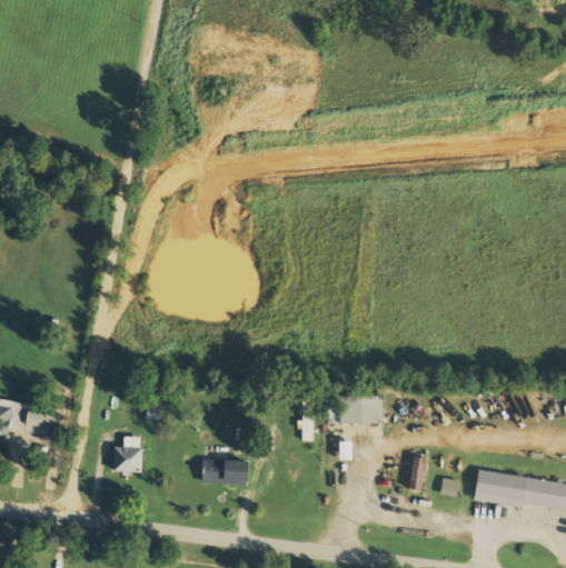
[(27,402),(0,398),(0,435),(8,436),(9,428),(21,429),(22,427),(36,428),(36,432),(51,435),(53,416),(26,411),(27,402)]
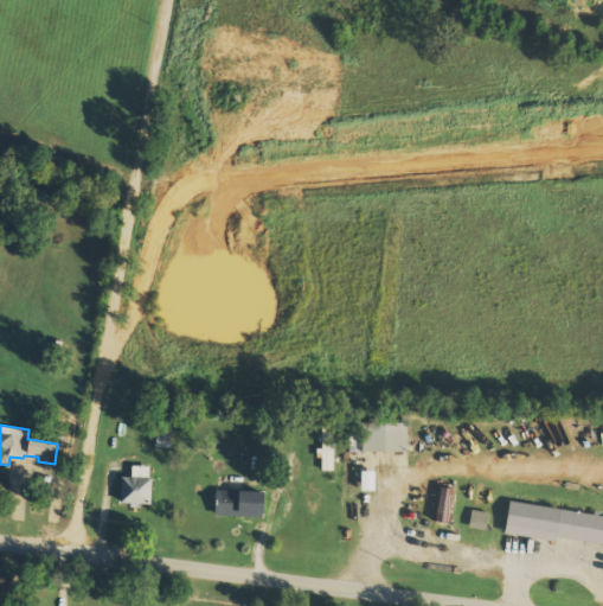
[(152,466),(132,466),(132,477),(121,477),(120,503),(151,504),(152,466)]
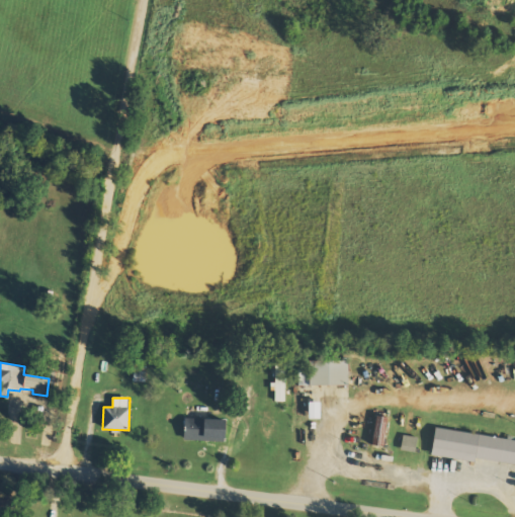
[(224,440),(223,418),(183,419),(184,441),(224,440)]
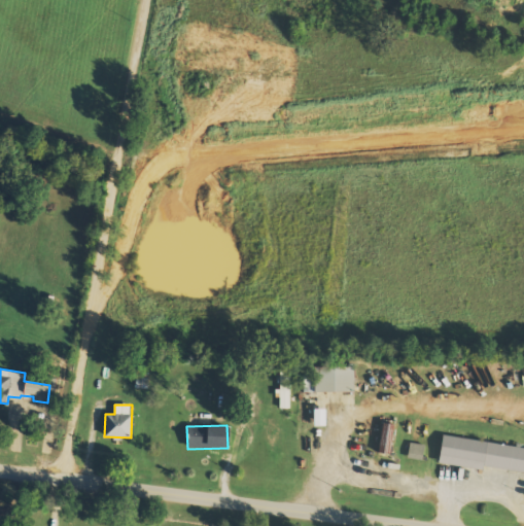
[(523,447),(442,435),(439,462),(523,474),(523,447)]
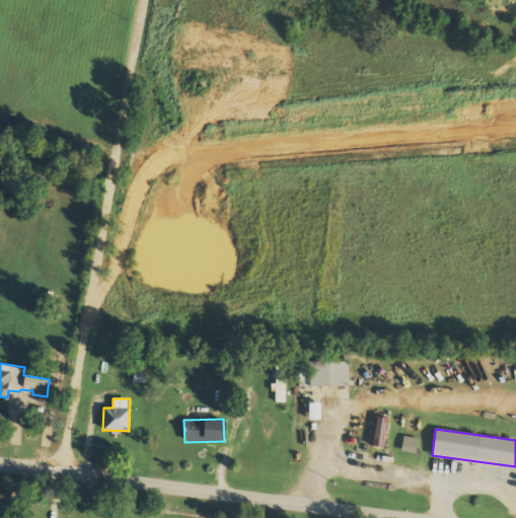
[(402,451),(418,452),(420,438),(403,436),(402,451)]
